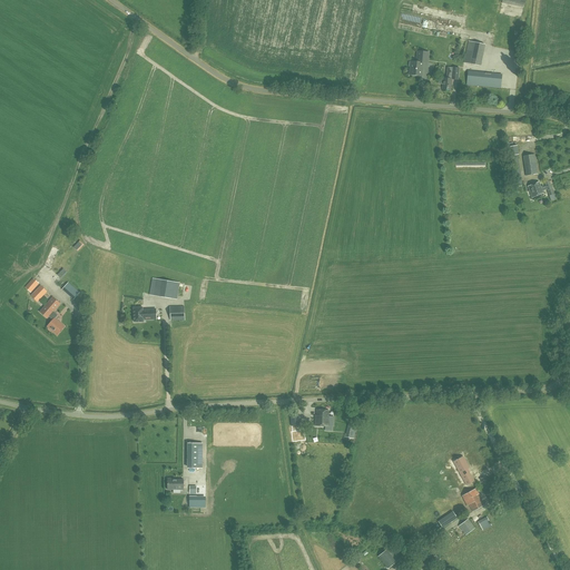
[(405,13),(404,19),(422,23),(423,18),(405,13)]
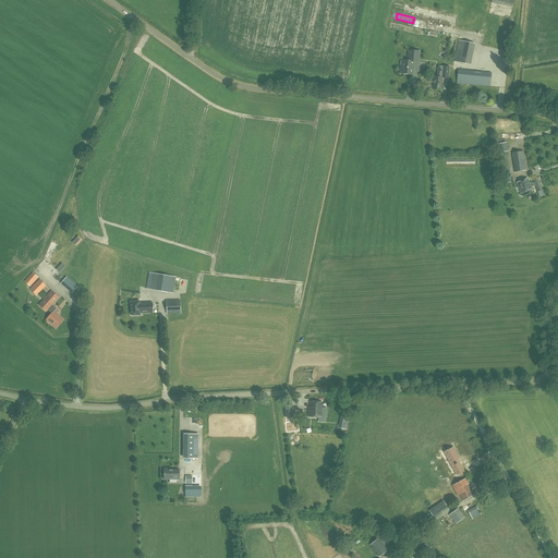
[(471,65),(475,44),(459,39),(453,61),(471,65)]
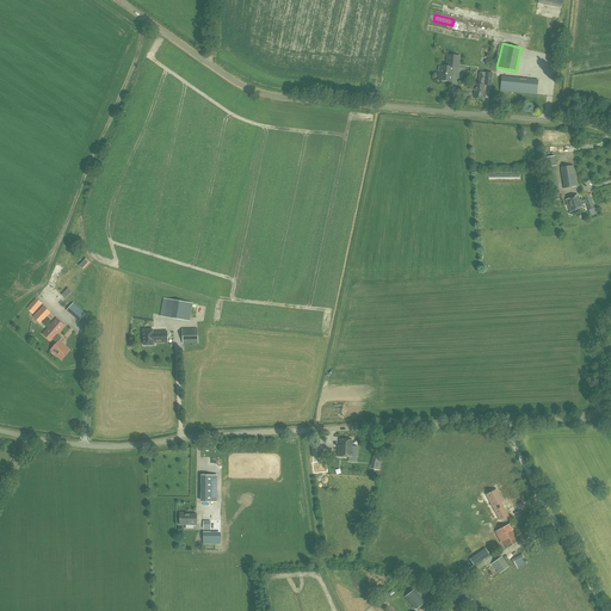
[(458,68),(460,56),(448,55),(446,67),(440,66),(440,67),(439,67),(438,72),(440,72),(439,80),(452,81),(454,67),(458,68)]
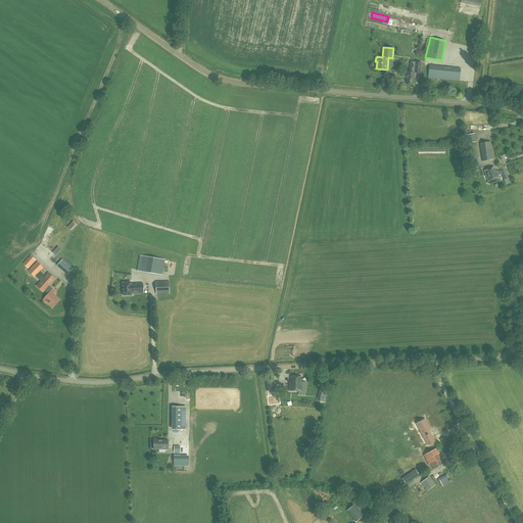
[(416,62),(411,61),(410,72),(407,72),(406,82),(414,83),(415,73),(420,73),(421,62),(416,62)]
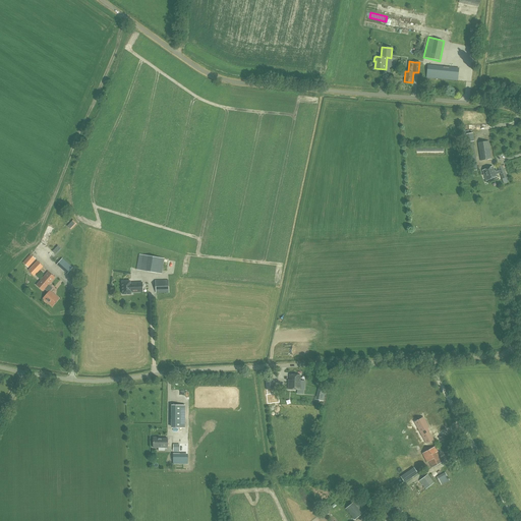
[(459,68),(427,65),(426,77),(458,80),(459,68)]
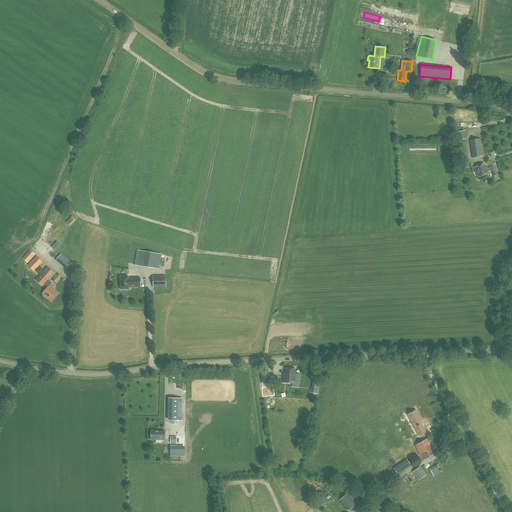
[(460,169),(469,167),(465,139),(466,139),(465,131),(454,132),(460,169)]
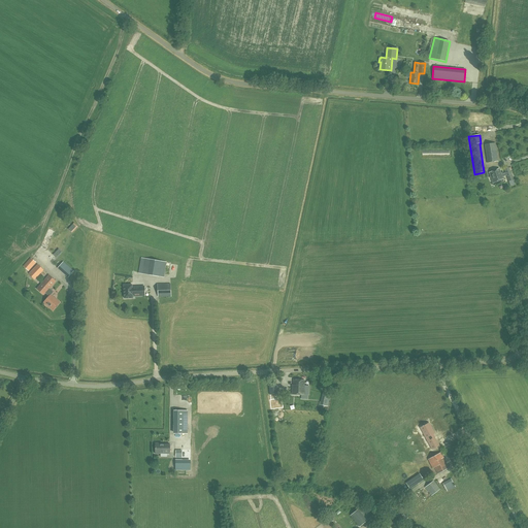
[(487,163),(498,161),(495,142),(485,144),(487,163)]
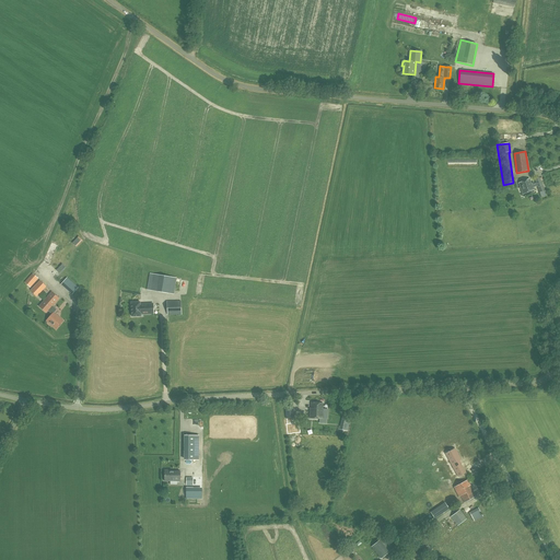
[(529,178),(518,183),(523,195),(535,189),(534,187),(537,186),(536,183),(533,185),(533,184),(532,184),(529,178)]
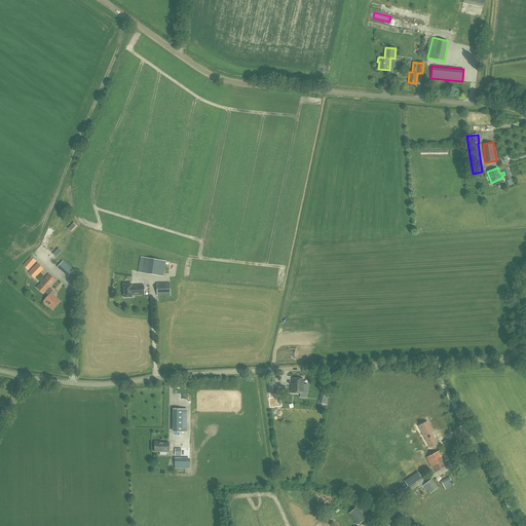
[(72,232),(78,226),(73,222),(68,228),(72,232)]
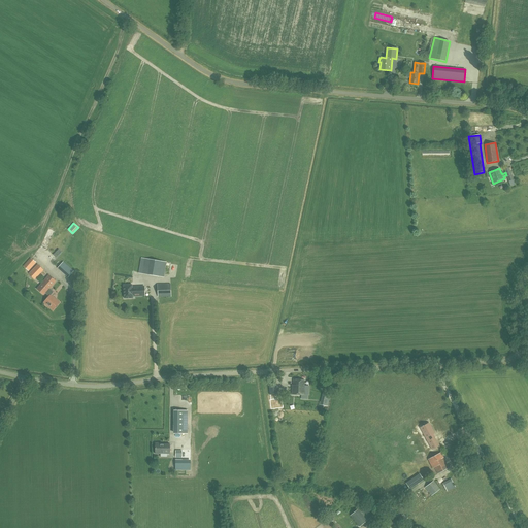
[(57,258),(62,253),(59,249),(53,255),(57,258)]
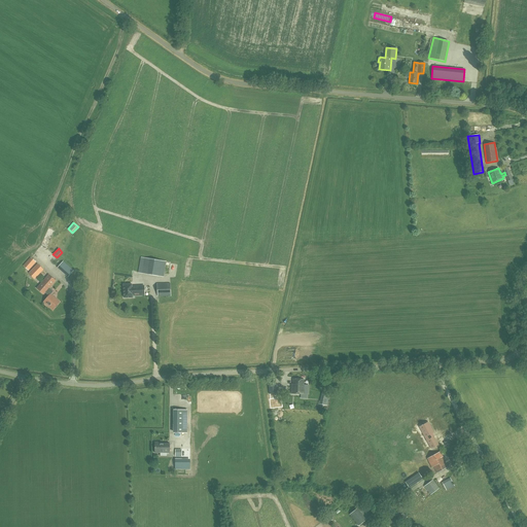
[(29,271),(36,262),(30,256),(23,266),(29,271)]
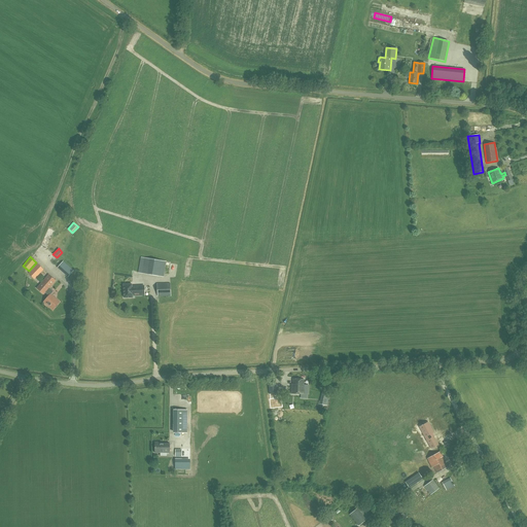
[(164,277),(166,261),(141,257),(138,273),(164,277)]
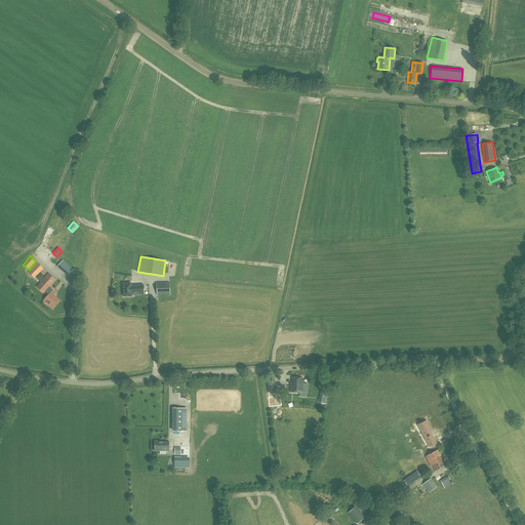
[(70,268),(63,261),(57,267),(68,276),(74,269),(71,267),(70,268)]
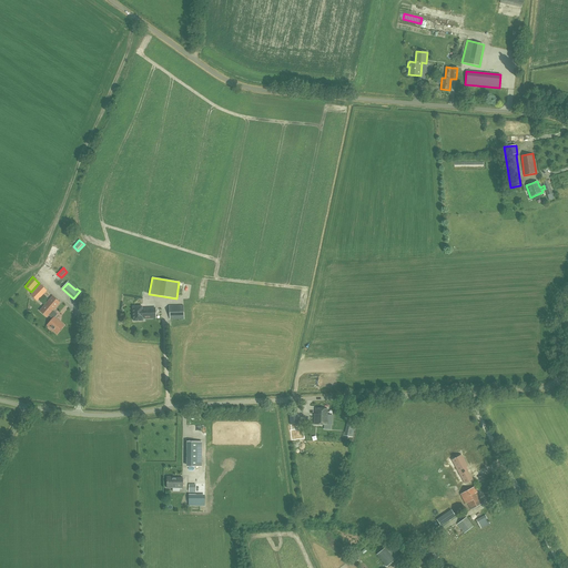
[(38,301),(48,291),(41,284),(31,294),(38,301)]
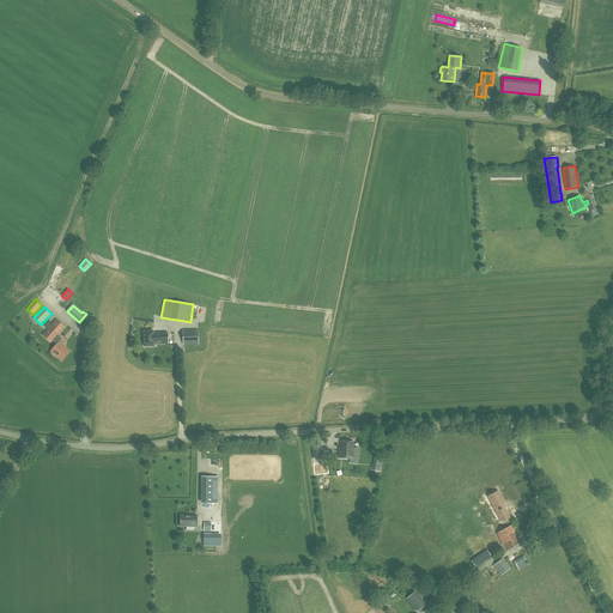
[(59,343),(62,339),(58,335),(65,327),(56,319),(42,335),(50,344),(53,340),(56,344),(58,344),(59,343)]
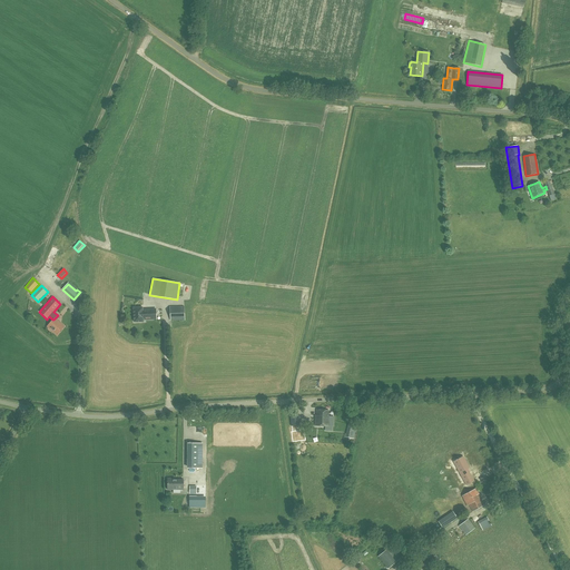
[(170,321),(185,321),(185,306),(169,306),(170,321)]
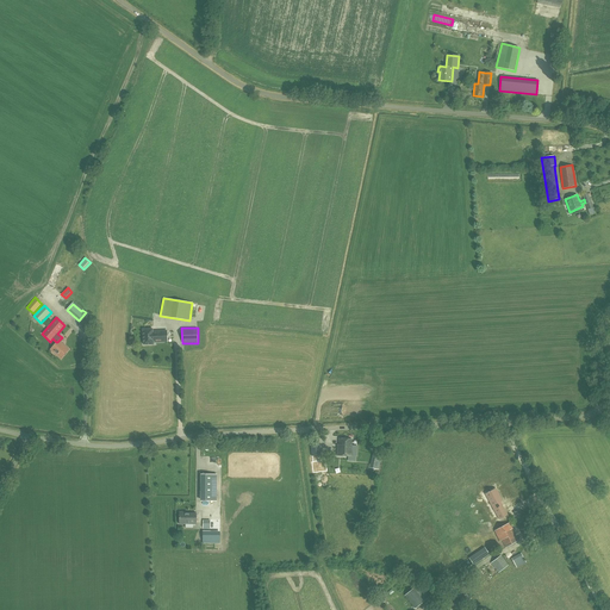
[(154,330),(154,329),(143,329),(143,346),(154,344),(154,343),(168,342),(168,330),(154,330)]
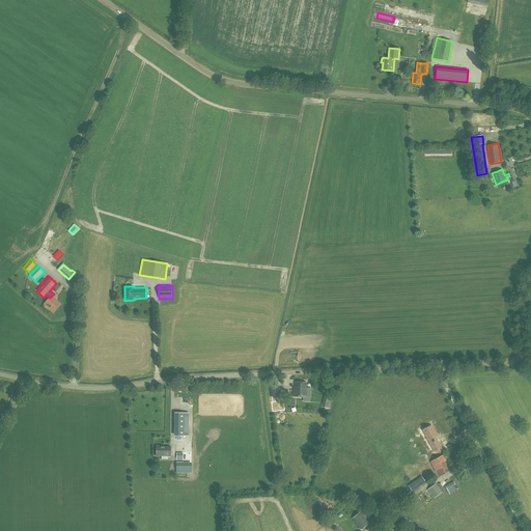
[(60,304),(51,297),(50,298),(49,298),(44,304),(53,312),(60,304)]
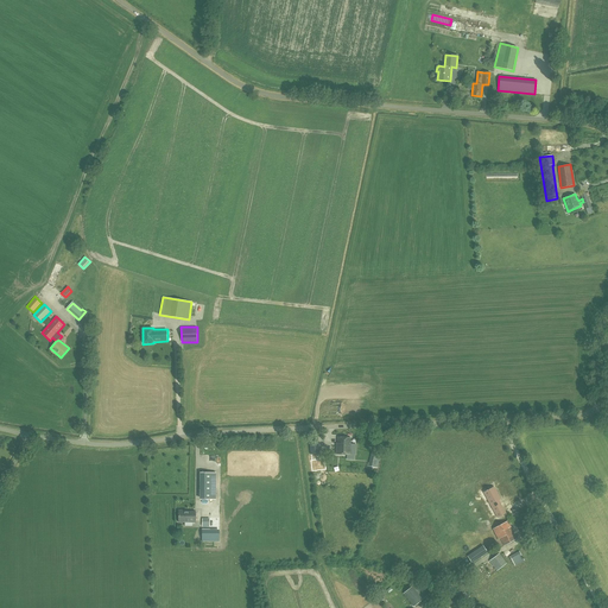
[(350,444),(350,438),(337,437),(337,443),(336,443),(336,454),(352,455),(352,449),(355,449),(355,444),(350,444)]
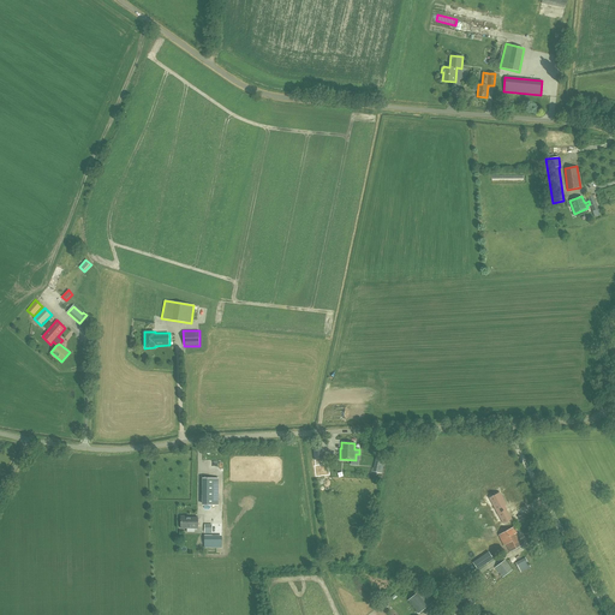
[(315,475),(323,473),(322,459),(323,459),(321,445),(312,446),(315,460),(312,460),(315,475)]
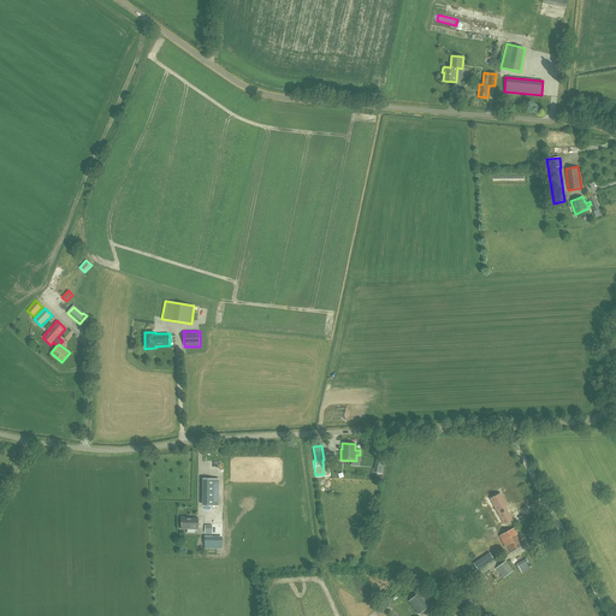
[(383,474),(385,460),(377,457),(373,472),(383,474)]
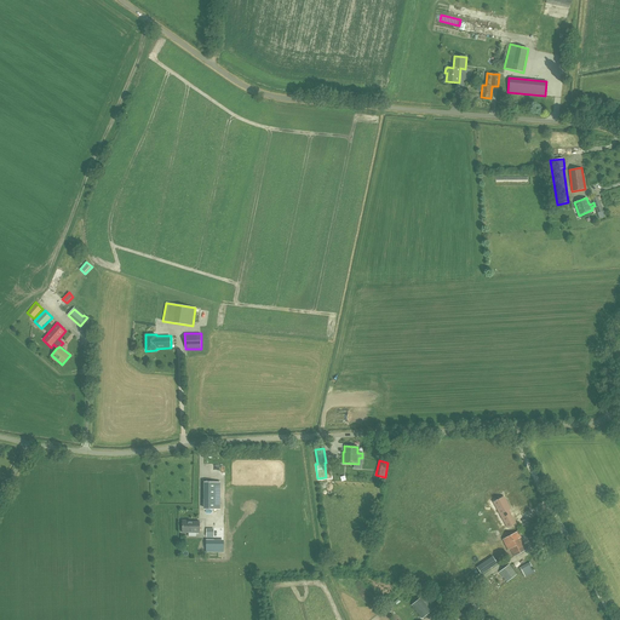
[(220,482),(206,482),(206,509),(219,509),(220,482)]
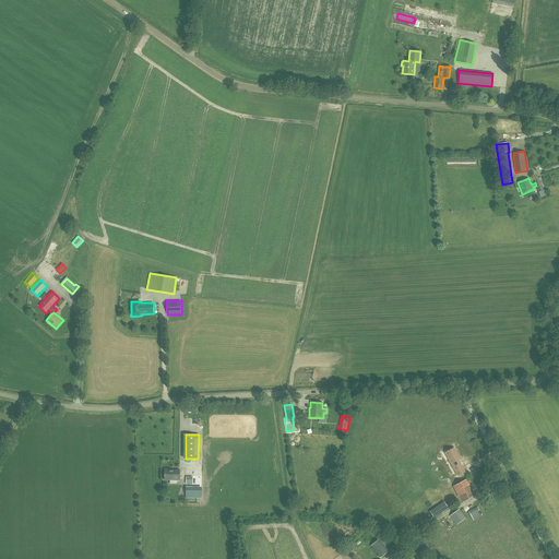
[(455,450),(445,455),(459,478),(466,474),(460,462),(462,462),(455,450)]
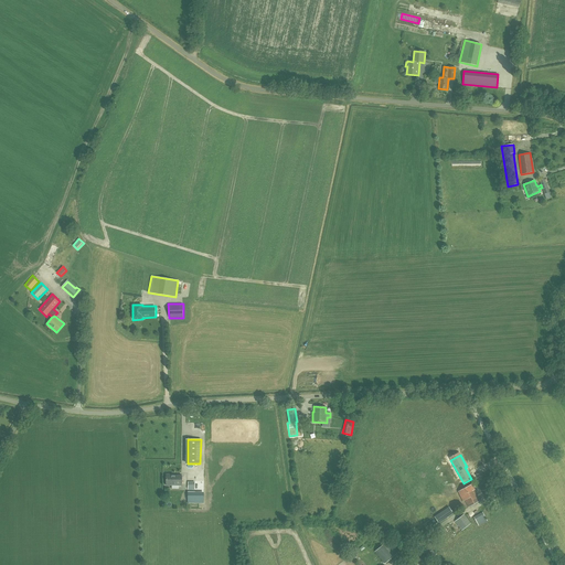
[(182,486),(182,476),(172,476),(172,473),(166,473),(166,486),(182,486)]
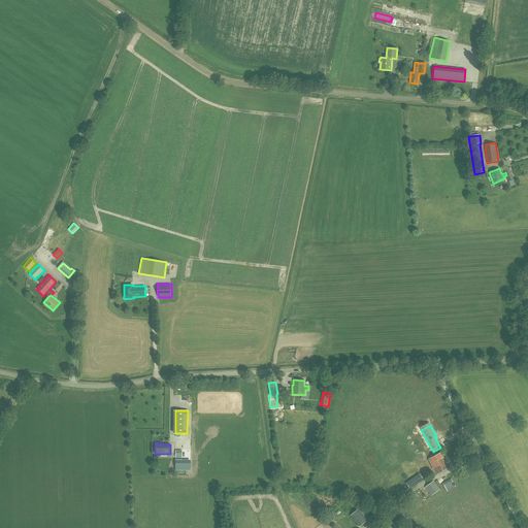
[(449,468),(442,458),(443,458),(440,453),(428,459),(433,468),(434,467),(437,473),(449,468)]
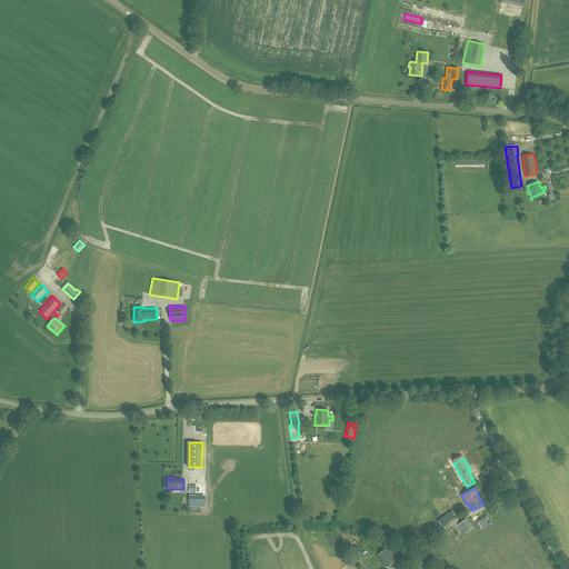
[(442,527),(457,517),(452,510),(437,520),(442,527)]
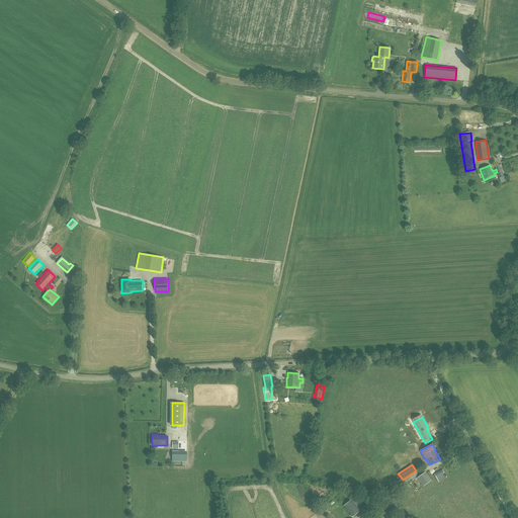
[(439,483),(447,478),(442,469),(434,473),(437,480),(439,483)]
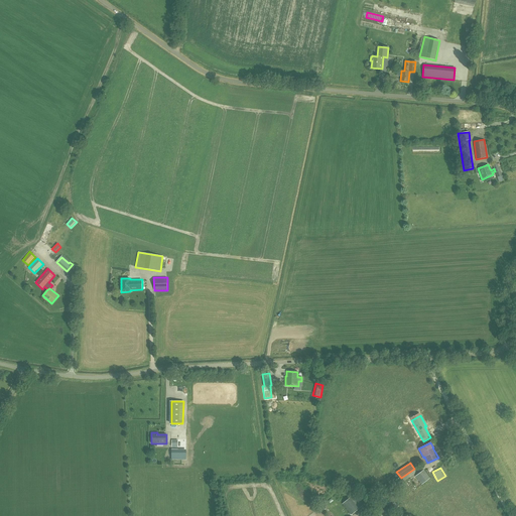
[(421,484),(429,478),(423,470),(415,476),(421,484)]
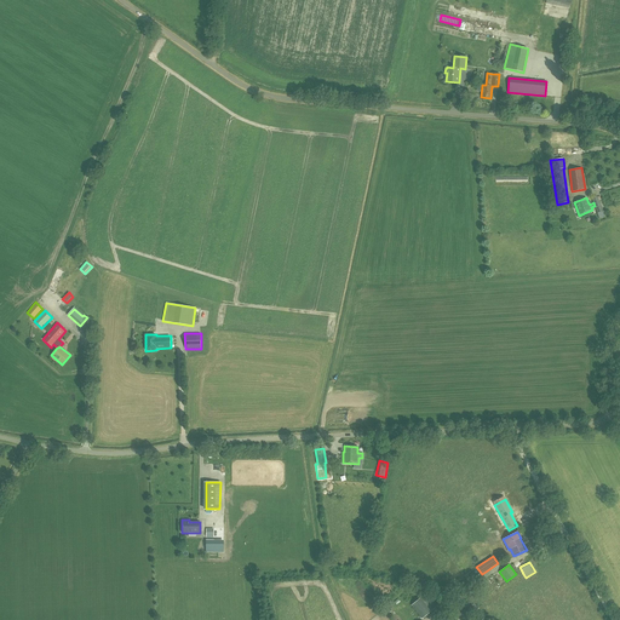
[(430,603),(423,595),(411,606),(423,619),(436,607),(431,602),(430,603)]
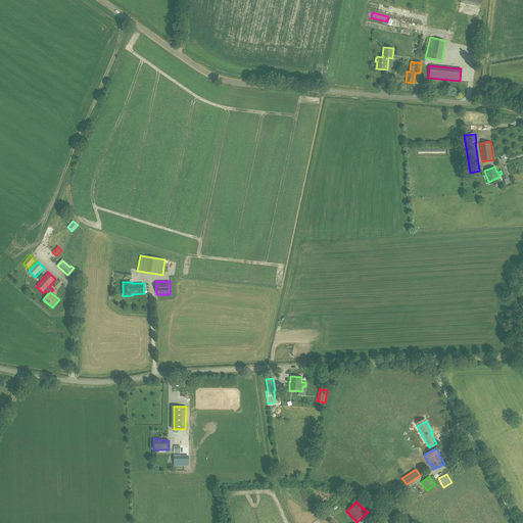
[(399,518),(405,513),(395,504),(390,509),(399,518)]
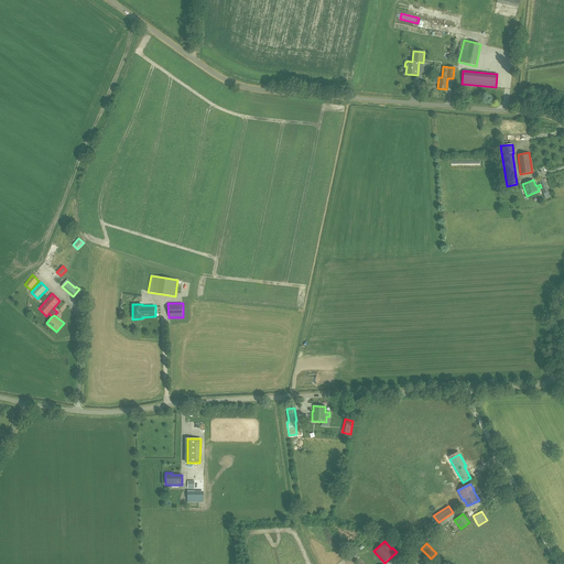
[(419,563),(424,557),(418,551),(412,556),(419,563)]
